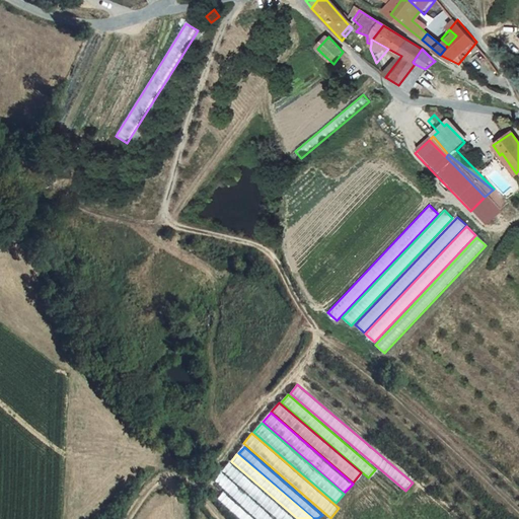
[(293,518),(229,463),(223,471),(278,518),(293,518)]
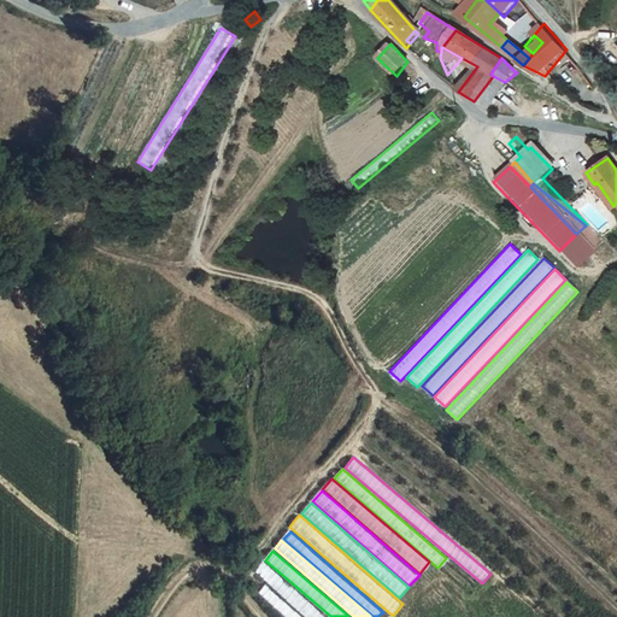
[(325,616),(263,563),(254,571),(307,616),(325,616)]
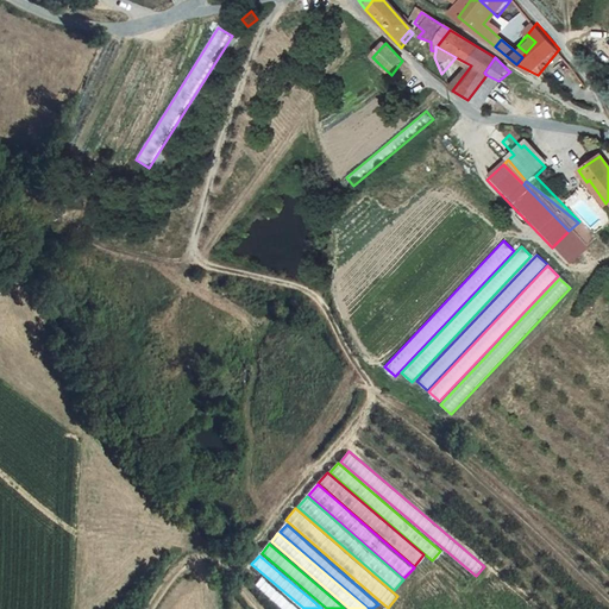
[(283,608),(299,608),(263,578),(257,585),(283,608)]
